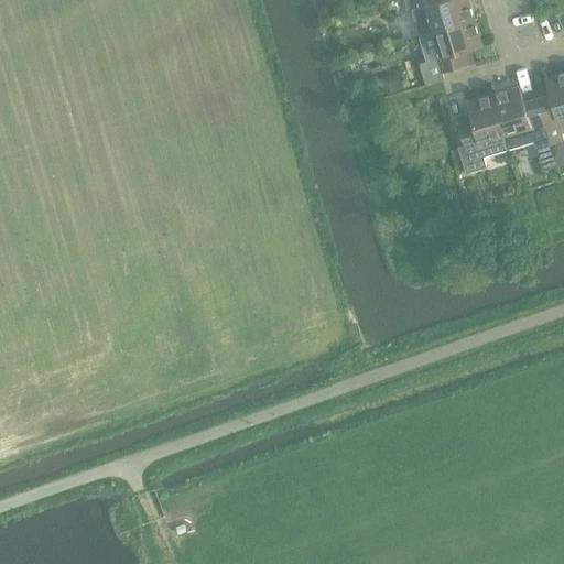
[(403,0),(408,12),(412,11),(420,36),(476,20),(469,0),(403,0)]
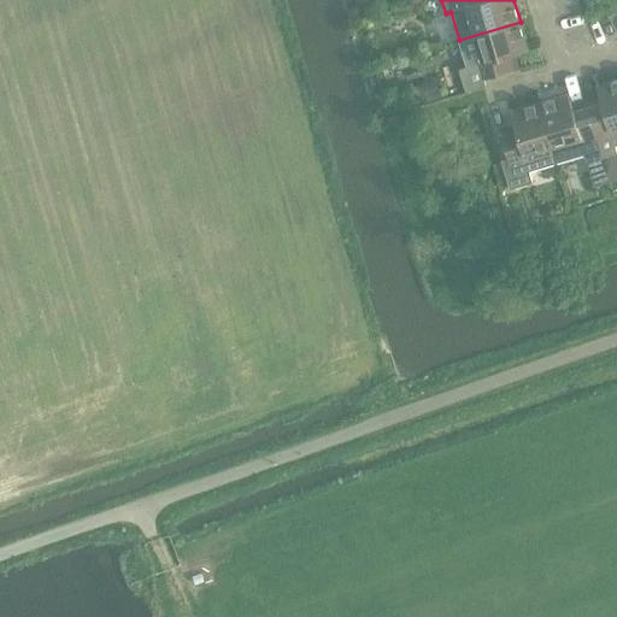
[(521,22),(459,40),(468,68),(460,70),(466,93),(487,87),(485,80),(515,71),(511,57),(529,52),(521,22)]
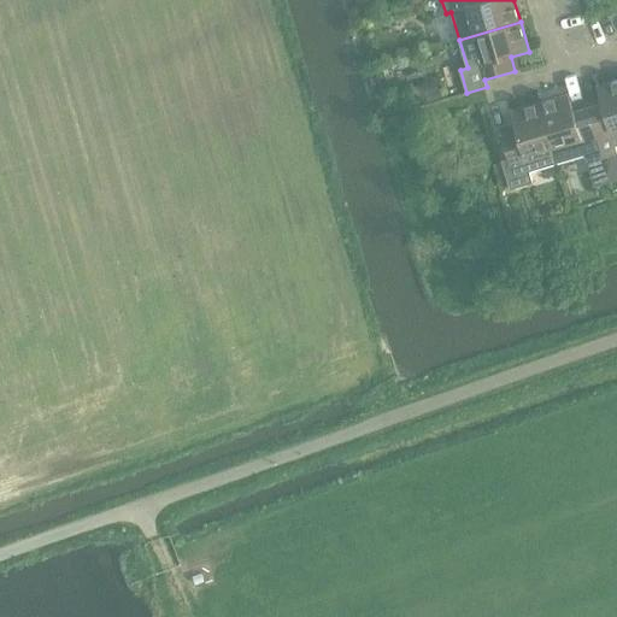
[(436,80),(415,87),(421,104),(442,98),(436,80)]
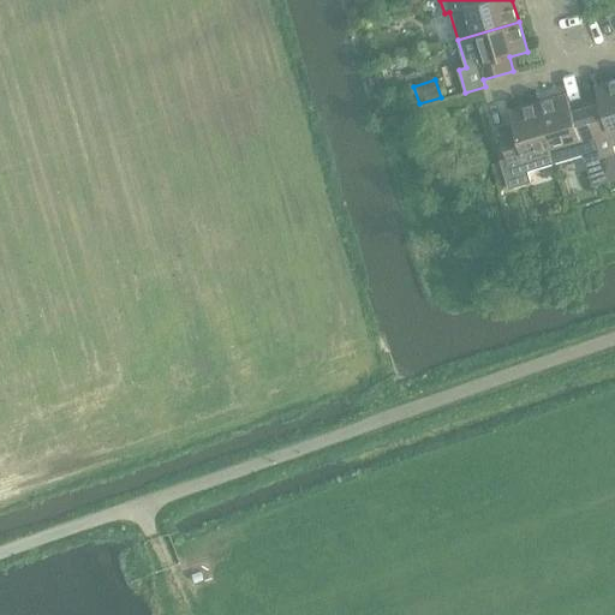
[(599,103),(586,108),(601,157),(614,153),(614,150),(614,147),(614,145),(614,79),(595,87),(599,103)]
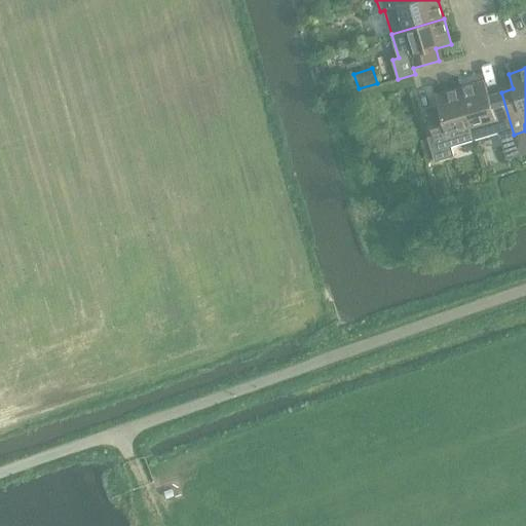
[(485,80),(460,87),(476,140),(499,133),(500,139),(514,135),(501,92),(489,96),(485,80)]
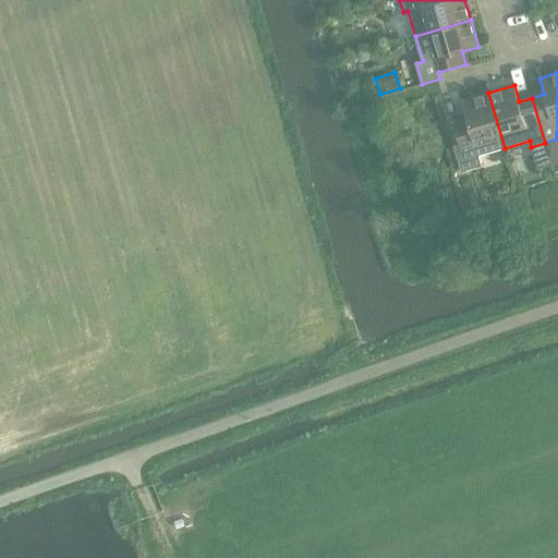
[(505,148),(488,93),(462,100),(466,117),(453,121),(460,144),(453,145),(461,172),(482,166),(478,156),(505,148)]
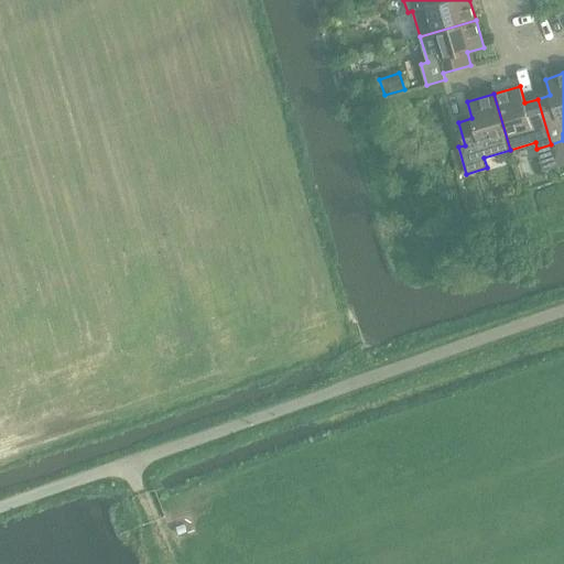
[(563,140),(551,144),(557,167),(563,165),(563,140)]
